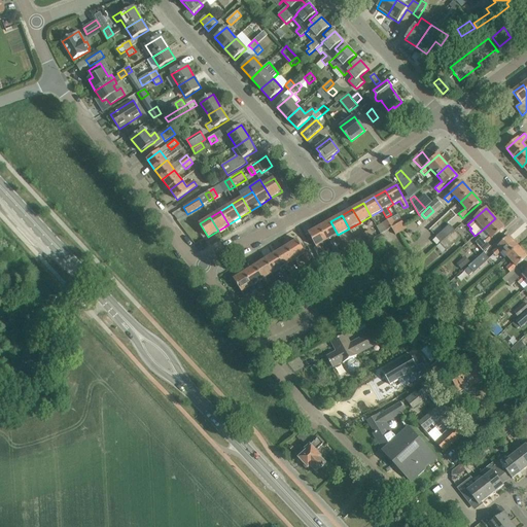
[(392,218),(388,220),(392,229),(396,235),(407,230),(401,218),(395,222),(392,218)]
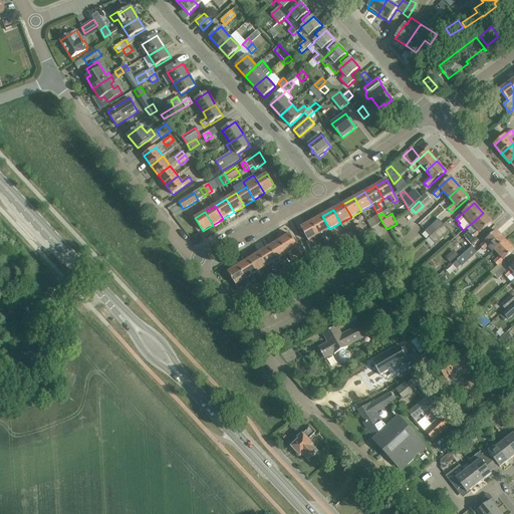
[(492,223),(483,213),(472,223),(474,226),(469,230),(470,232),(465,236),(473,246),(479,240),(476,237),(492,223)]
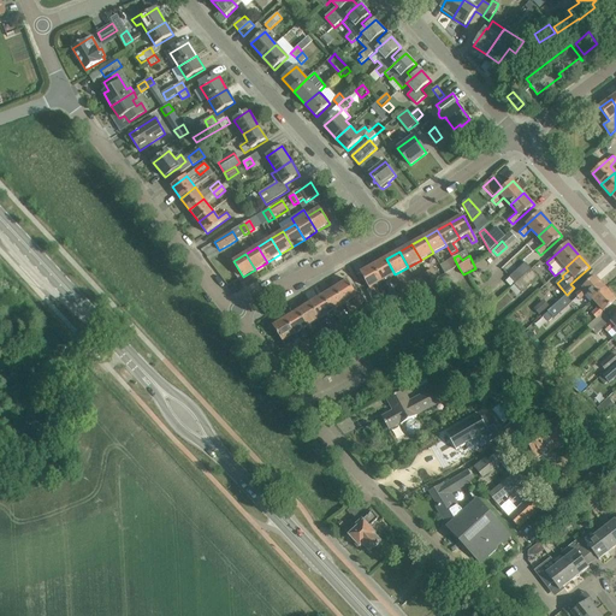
[(445,274),(458,267),(454,258),(446,261),(445,260),(439,264),(445,274)]
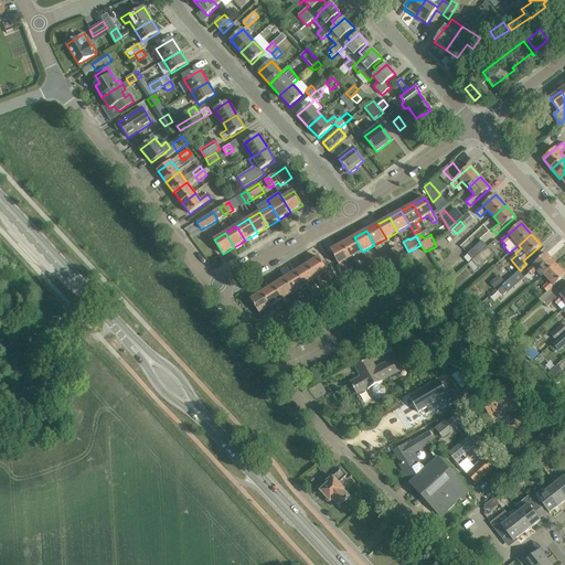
[(354,237),(342,244),(351,258),(362,252),(354,237)]
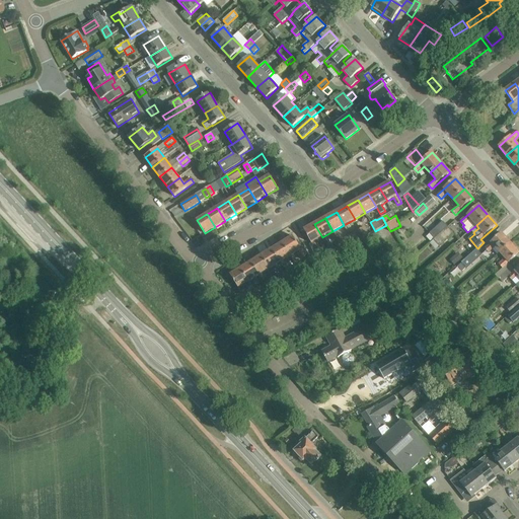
[(443,222),(430,234),(434,238),(435,239),(448,227),(443,222)]
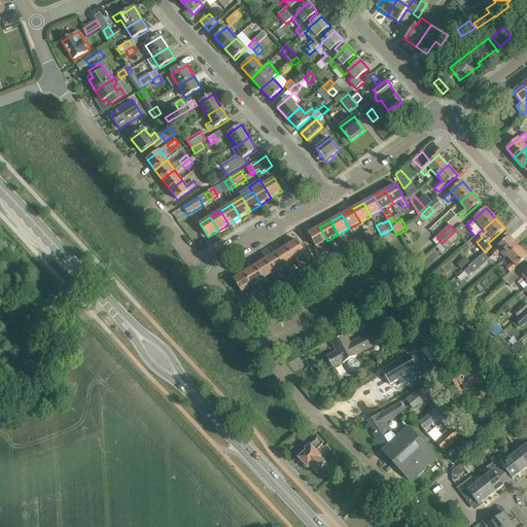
[(320,245),(327,241),(319,227),(309,234),(320,254),(324,252),(320,245)]
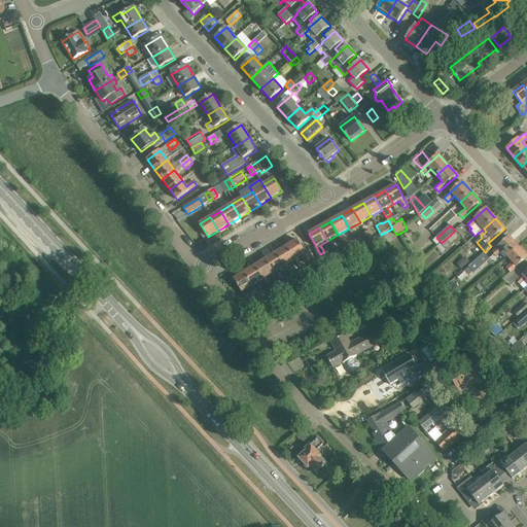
[(371,231),(365,233),(370,241),(375,238),(371,231)]
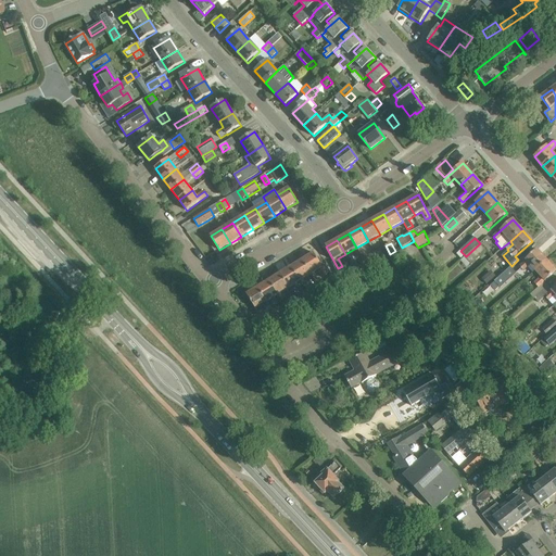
[(487,251),(480,243),(466,256),(465,257),(465,258),(470,264),(471,265),(487,251)]
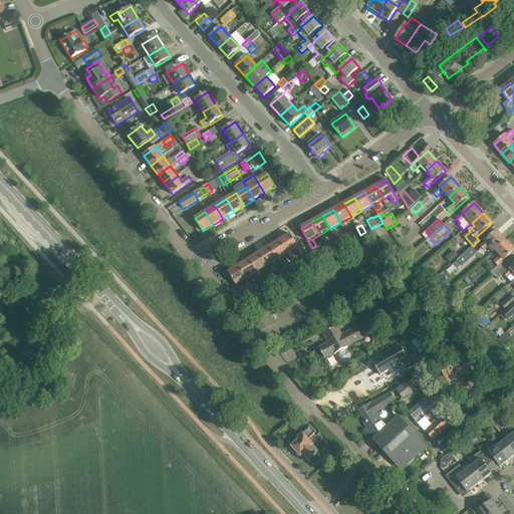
[(360,235),(356,227),(352,230),(351,228),(345,231),(350,240),(360,235)]
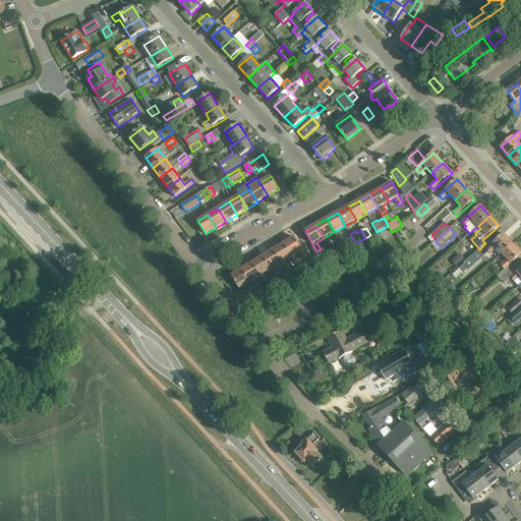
[(497,247),(502,253),(512,244),(504,234),(486,249),(490,253),(497,247)]
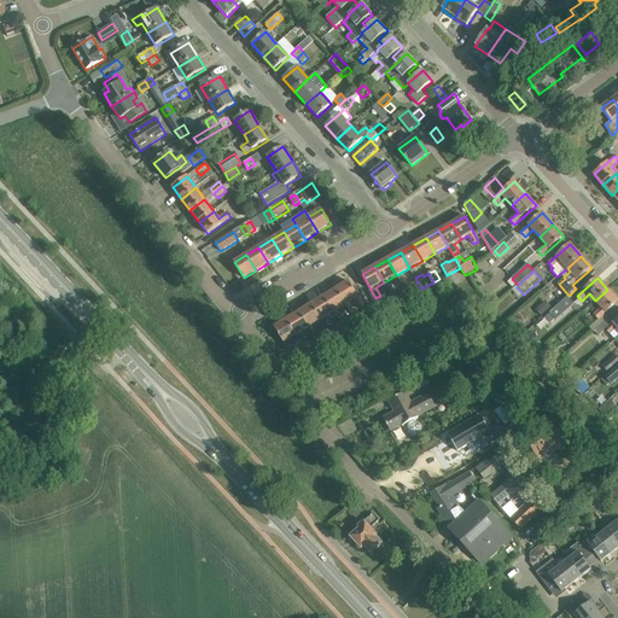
[(349,281),(337,289),(347,304),(354,299),(360,309),(363,305),(349,281)]
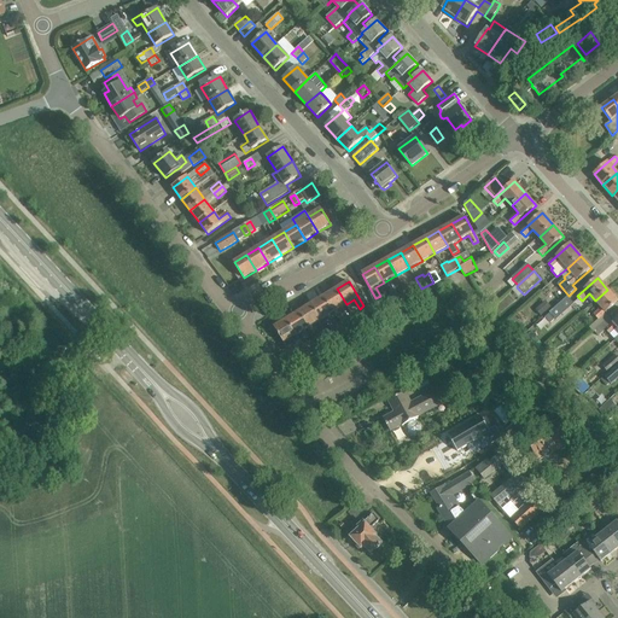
[(409,284),(403,287),(408,296),(414,293),(409,284)]
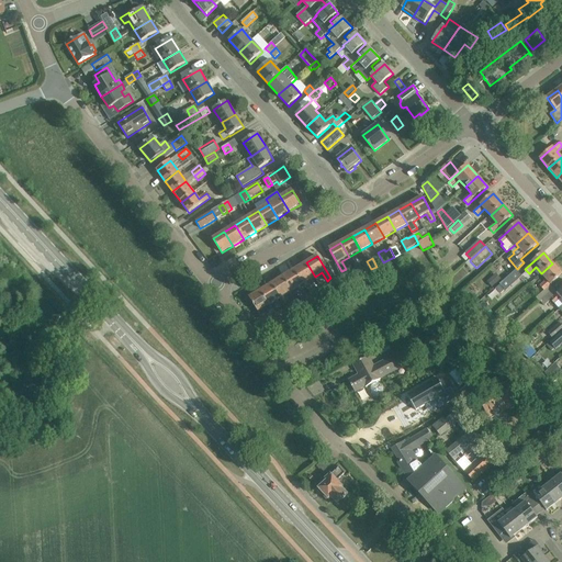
[(371,269),(367,261),(362,265),(364,268),(357,271),(360,276),(371,269)]
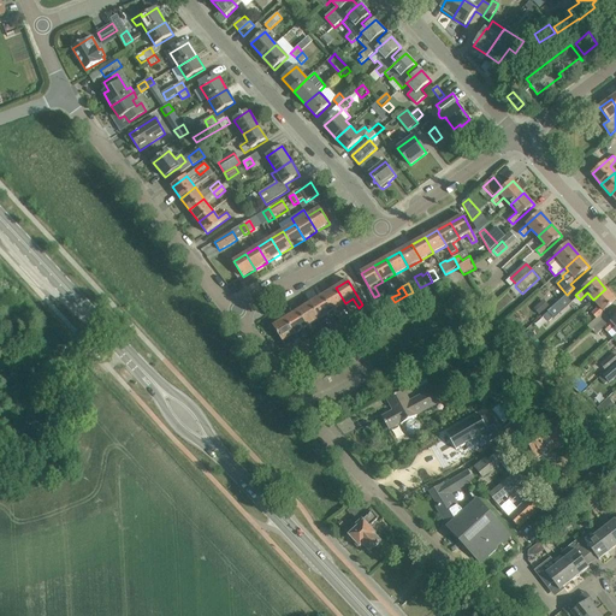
[(345,303),(336,288),(323,296),(332,312),(345,303)]
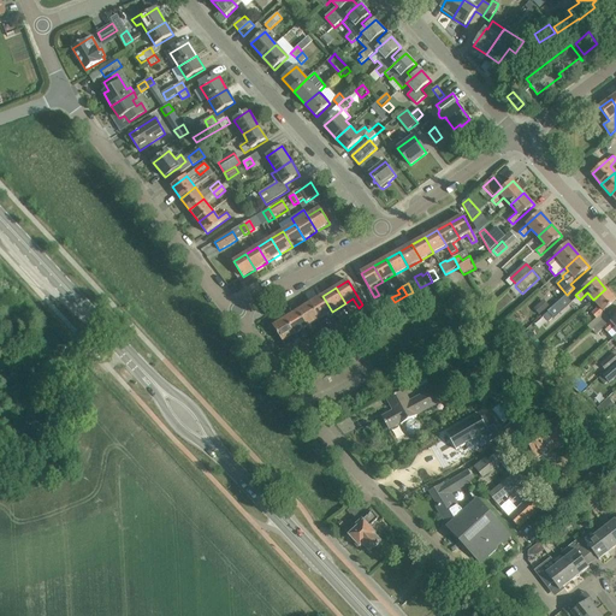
[(615,301),(615,300),(605,289),(593,300),(599,307),(592,314),(597,319),(615,301)]
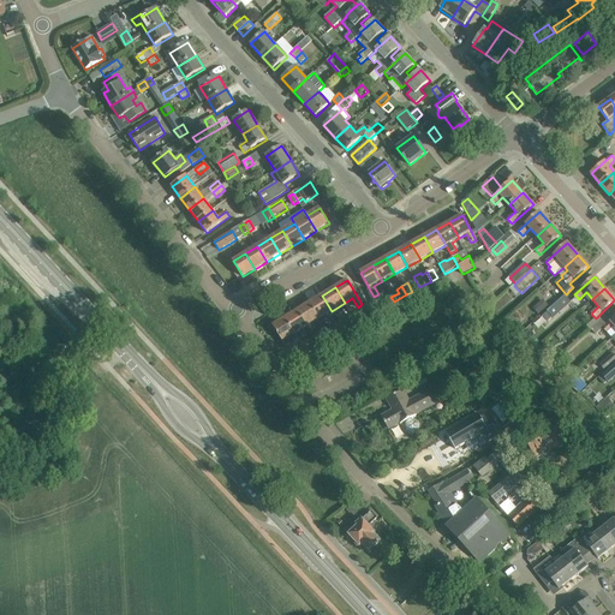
[(322,296),(310,303),(320,318),(332,311),(322,296)]
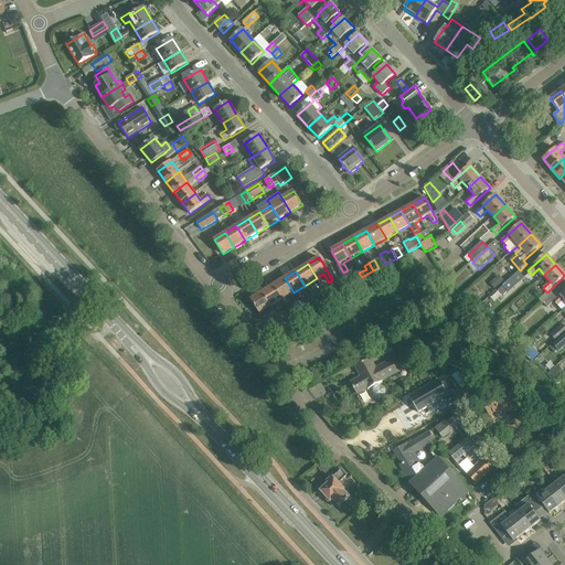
[(525,278),(519,272),(499,289),(504,295),(508,291),(509,292),(525,278)]
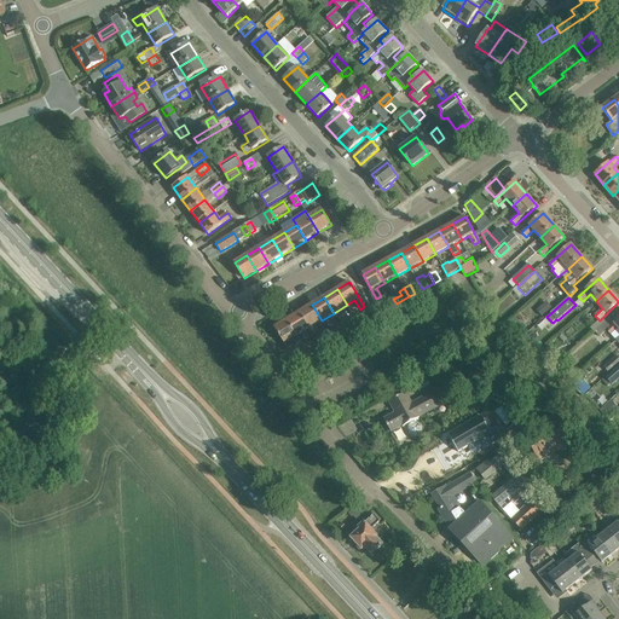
[(536,311),(542,317),(553,307),(547,301),(536,311)]
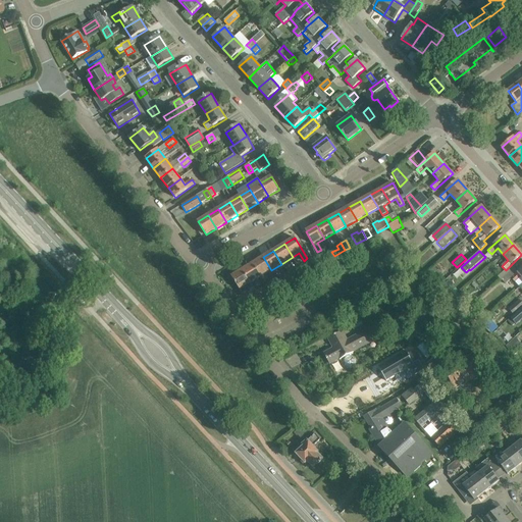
[(266,273),(271,270),(263,257),(253,263),(261,276),(264,282),(269,279),(266,273)]
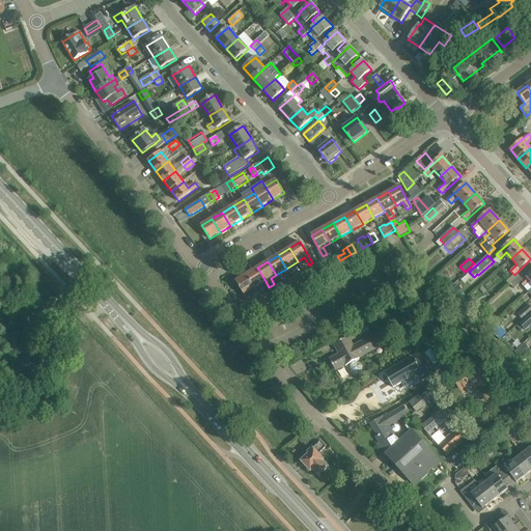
[(257,268),(247,275),(255,288),(266,281),(257,268)]
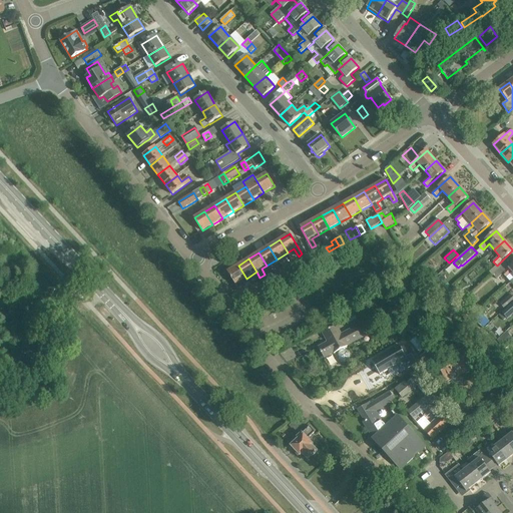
[(503,274),(509,268),(506,264),(495,273),(499,277),(503,274)]
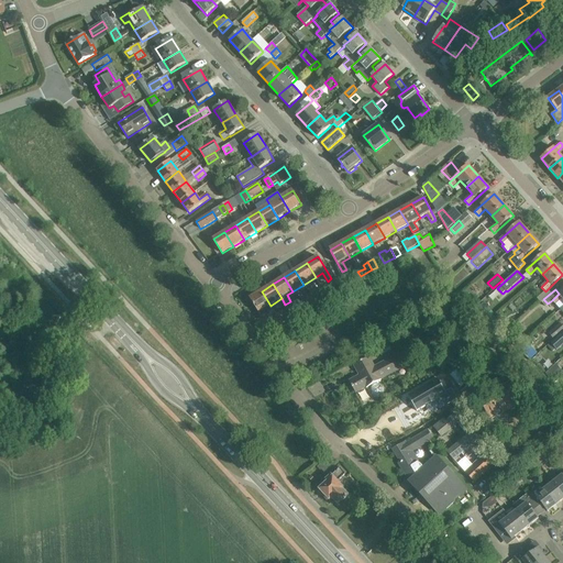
[(558,302),(562,308),(562,307),(562,289),(559,294),(552,300),(555,305),(558,302)]
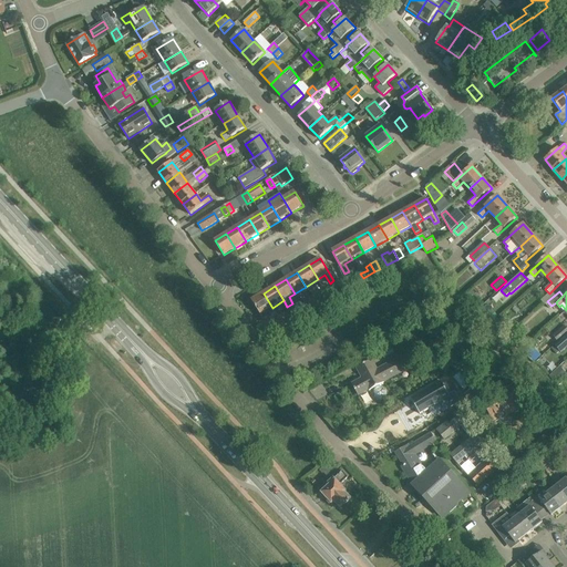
[(267,310),(272,308),(264,294),(251,300),(264,319),(270,316),(267,310)]
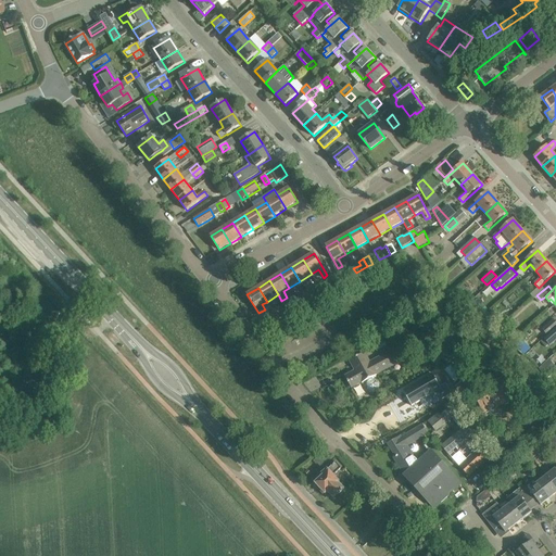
[(312,289),(306,292),(312,300),(316,297),(312,289)]
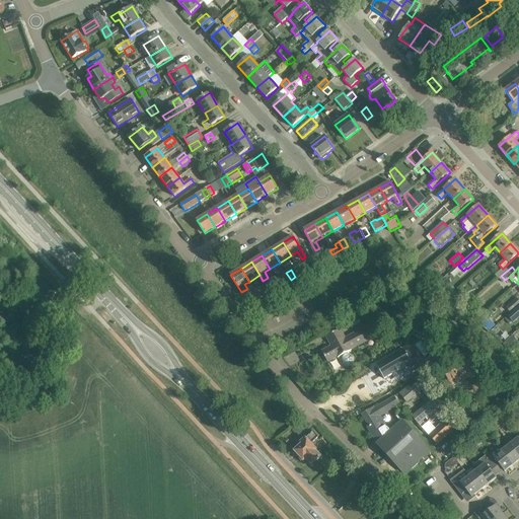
[(287,282),(291,280),(286,273),(282,275),(287,282)]
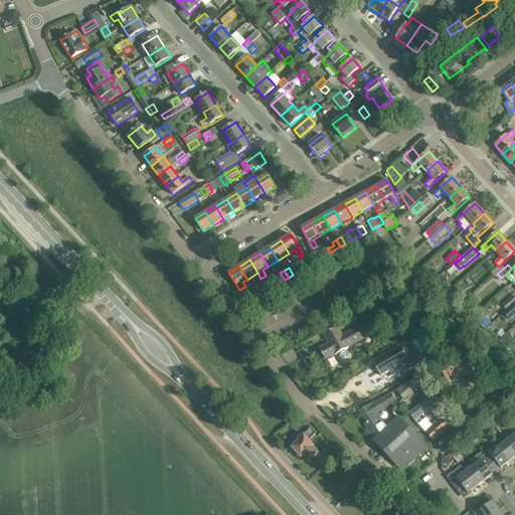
[(268,280),(264,283),(269,290),(273,288),(268,280)]
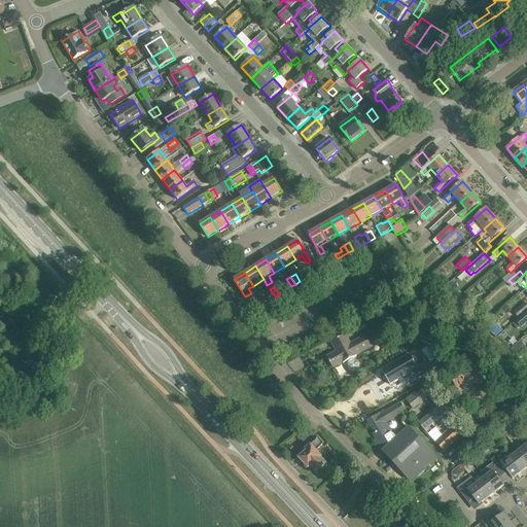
[(270,300),(275,296),(270,289),(266,291),(270,300)]
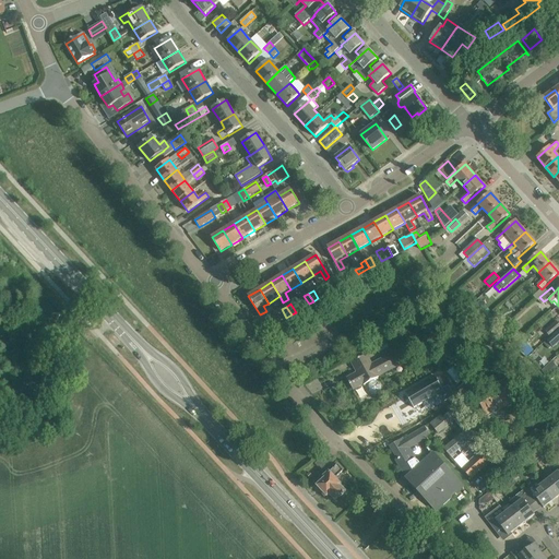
[(280,321),(275,313),(263,321),(269,329),(280,321)]
